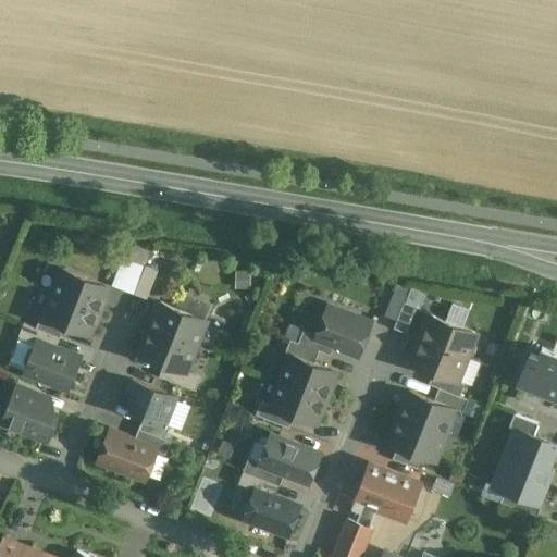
[(121,254),(143,263),(148,249),(126,240),(121,254)]
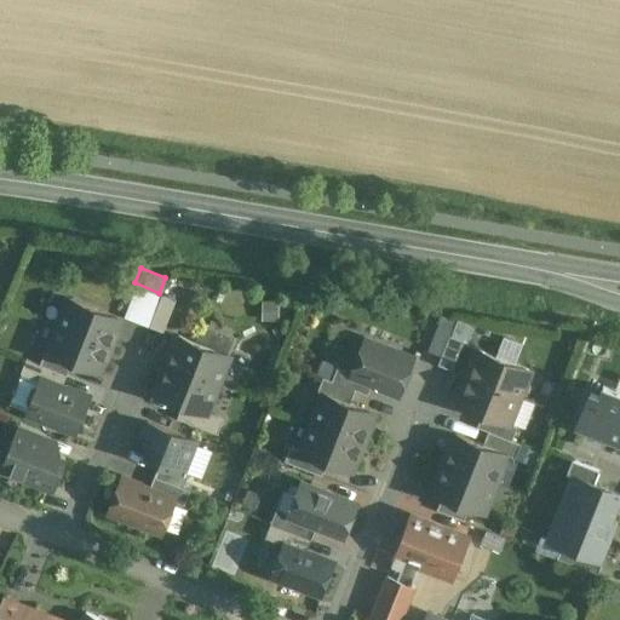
[(176,300),(162,296),(149,327),(162,332),(176,300)]
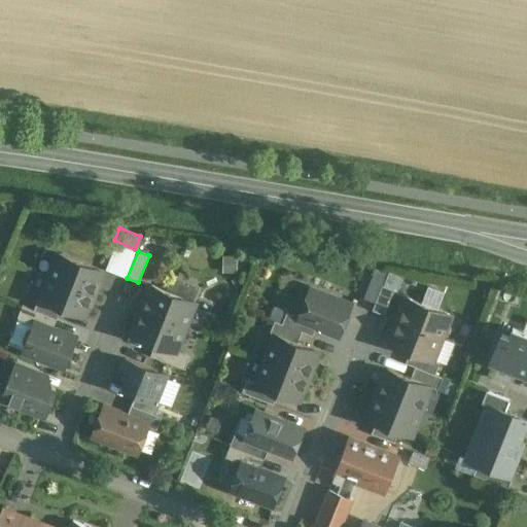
[(102,271),(59,253),(49,276),(93,293),(102,271)]
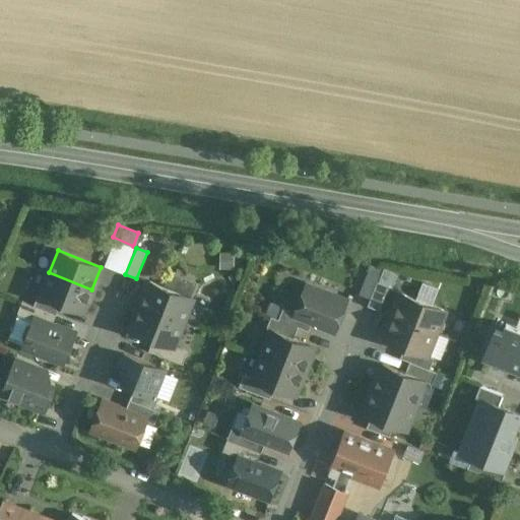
[(91,289),(49,272),(41,296),(83,312),(91,289)]
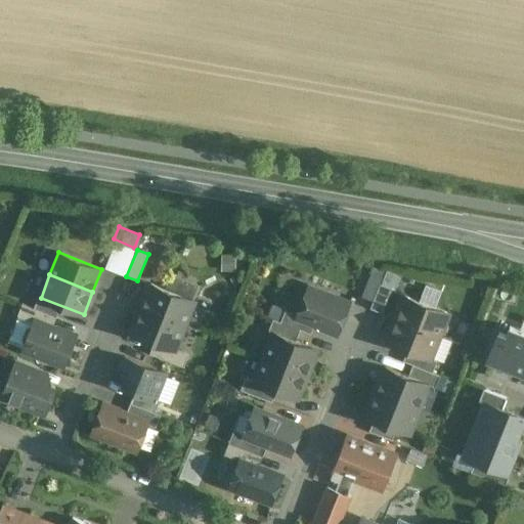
[(192,300),(150,284),(141,308),(183,325),(192,300)]
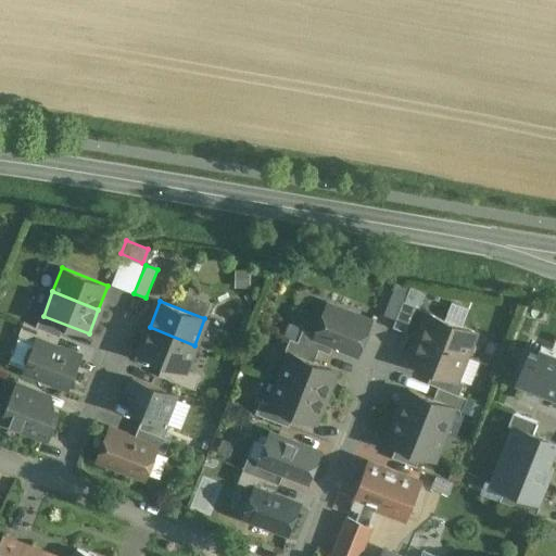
[(416,306),(403,301),(393,327),(405,332),(416,306)]
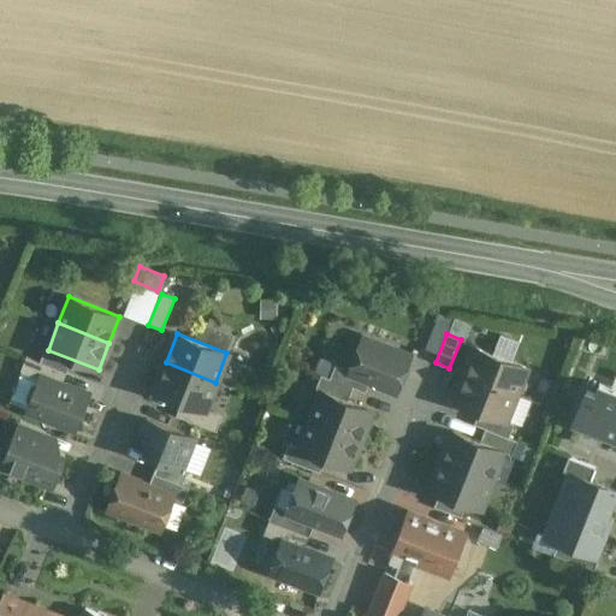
[(410,359),(362,339),(360,344),(354,347),(348,359),(351,366),(349,369),(349,371),(371,379),(397,390),(410,359)]
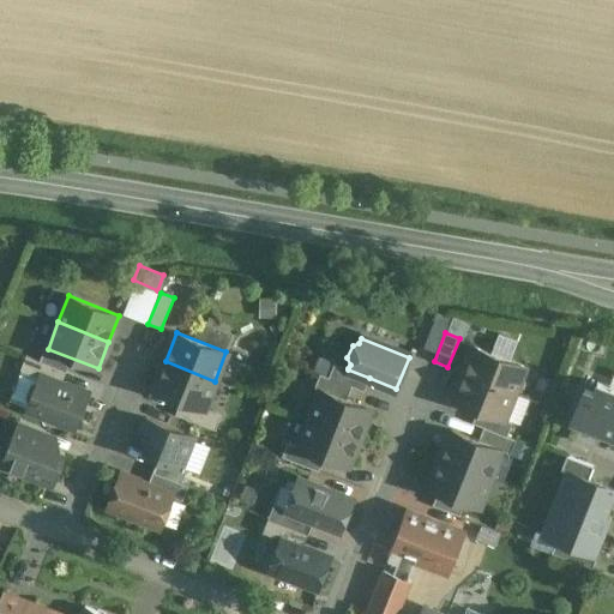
[(524,367),(474,347),(464,373),(515,393),(524,367)]
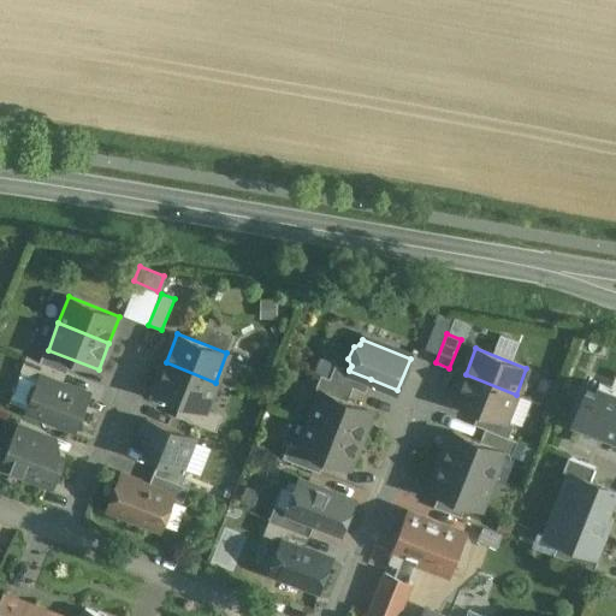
[(66,373),(25,356),(21,371),(40,378),(61,386),(66,373)]
